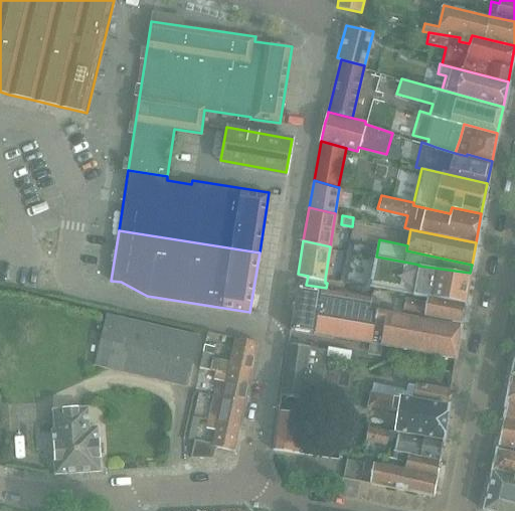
[(418,266),(414,294),(426,297),(427,296),(465,302),(470,274),(470,273),(418,266)]
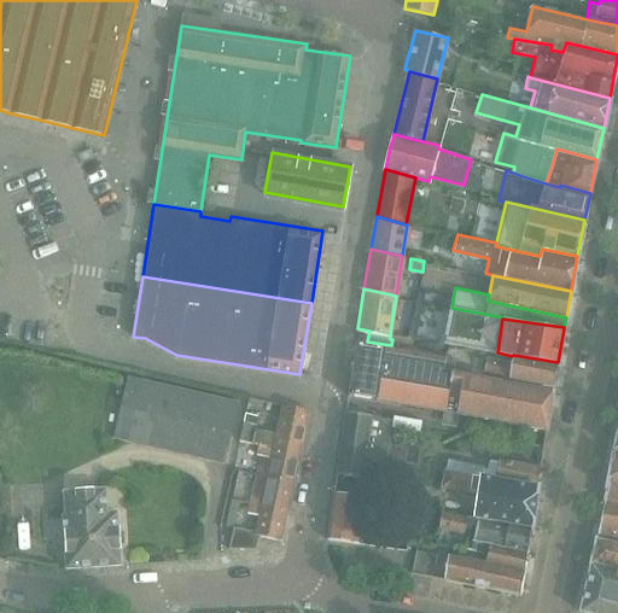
[(444,355),(437,354),(391,345),(367,342),(356,339),(348,393),(431,408),(443,410),(441,421),(456,424),(459,413),(546,427),(552,390),(474,375),(443,368),(444,355)]
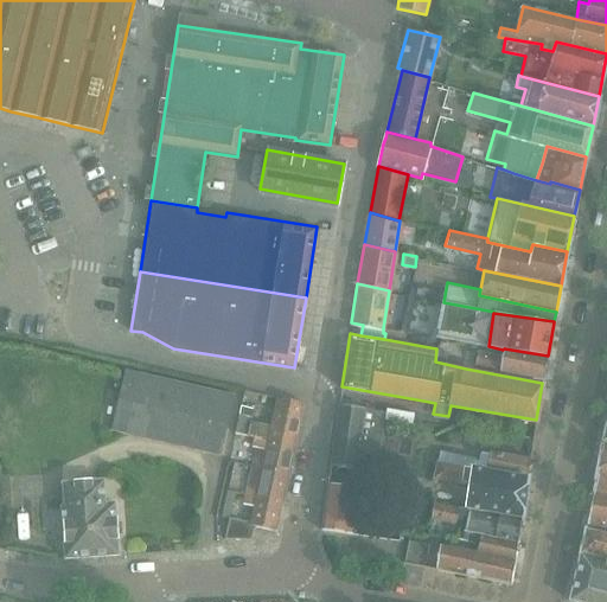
[(430,340),(385,333),(384,339),(429,347),(430,340)]
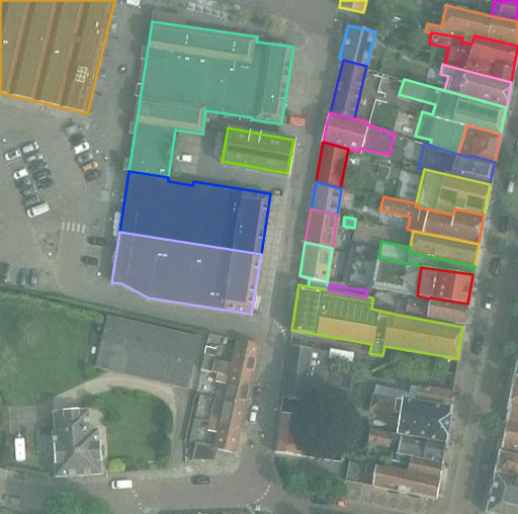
[(405,312),(463,323),(464,323),(467,304),(430,297),(429,298),(428,303),(407,298),(405,312)]
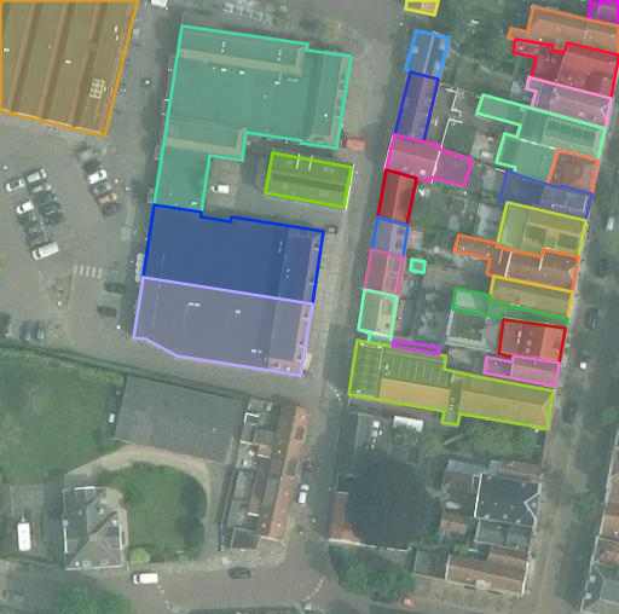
[(224,462),(237,400),(127,375),(123,394),(114,436),(128,439),(224,462)]
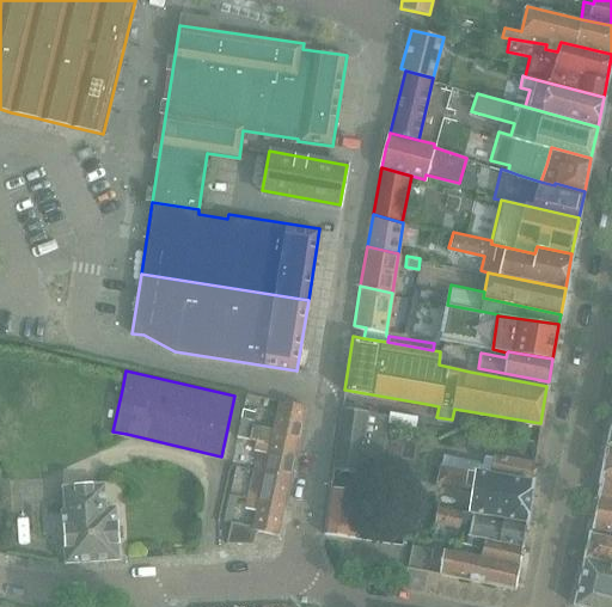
[(240,416),(237,435),(255,439),(257,439),(297,447),(305,405),(279,399),(279,400),(273,425),(254,422),(256,410),(243,408),(240,416)]
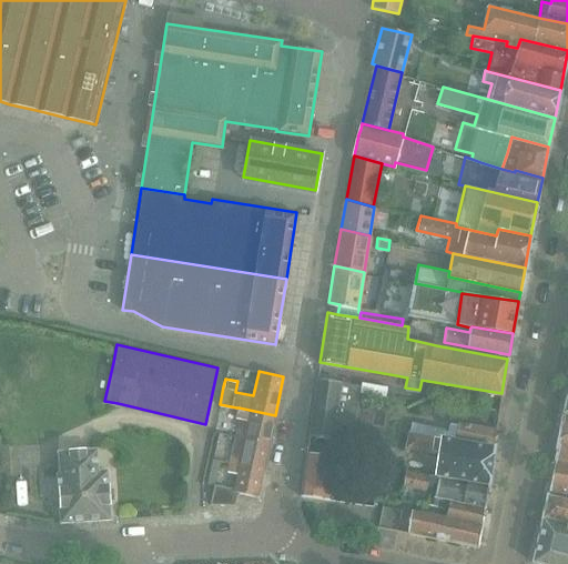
[(308,434),(332,439),(332,437),(338,439),(341,422),(354,424),(359,385),(342,382),(342,380),(317,376),(308,434)]
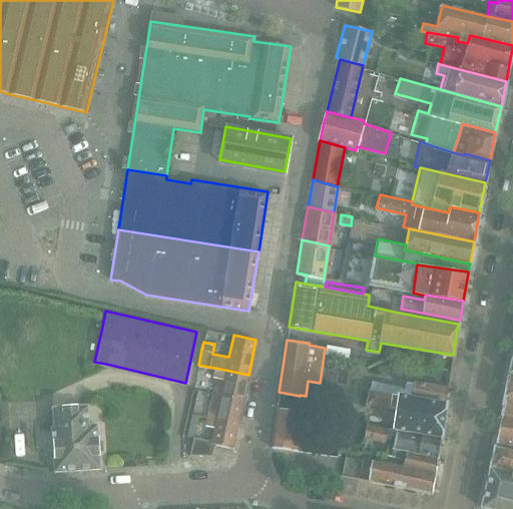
[(212,392),(242,399),(248,375),(215,368),(213,375),(215,376),(212,392)]
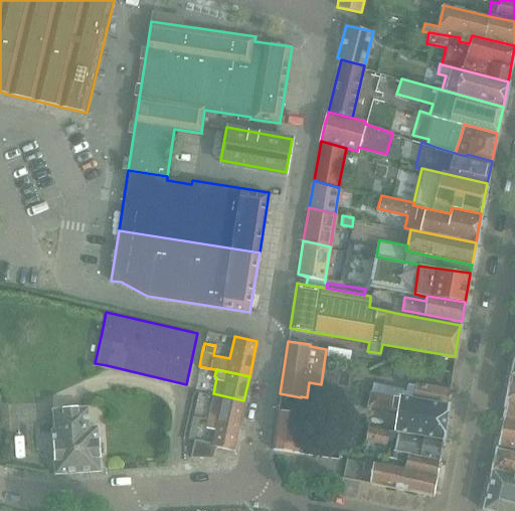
[(514,378),(511,378),(503,415),(514,417),(514,378)]
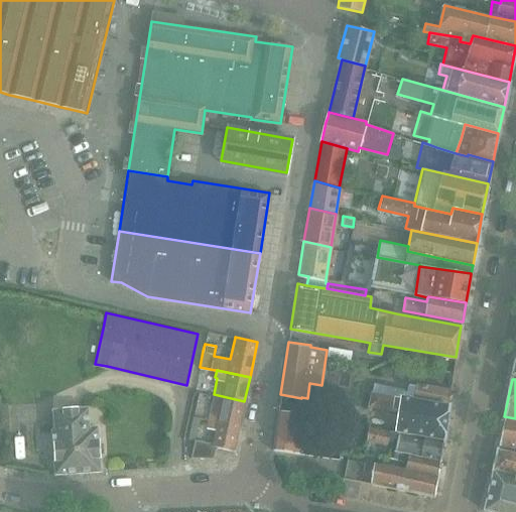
[(371,392),(370,400),(447,414),(452,388),(415,383),(415,384),(408,383),(407,390),(401,389),(401,388),(373,383),(372,392),(371,392)]
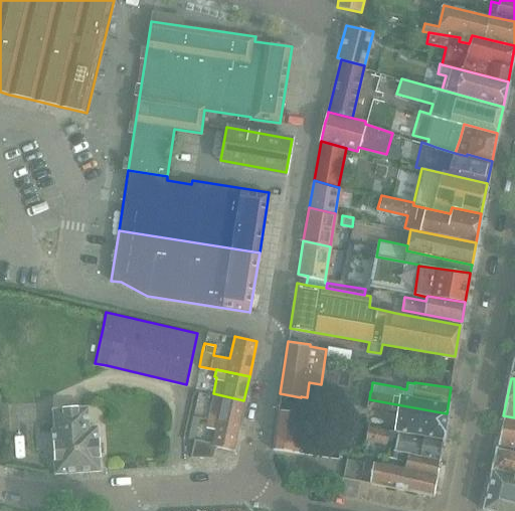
[(213,418),(238,424),(243,400),(213,393),(209,410),(214,411),(213,418)]
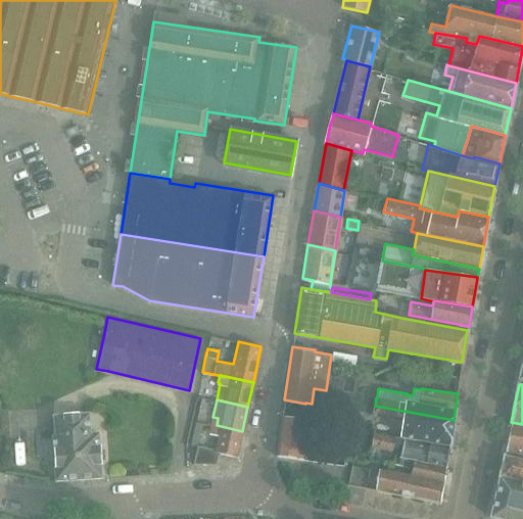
[(403,417),(399,436),(449,445),(454,420),(375,406),(374,411),(403,417)]
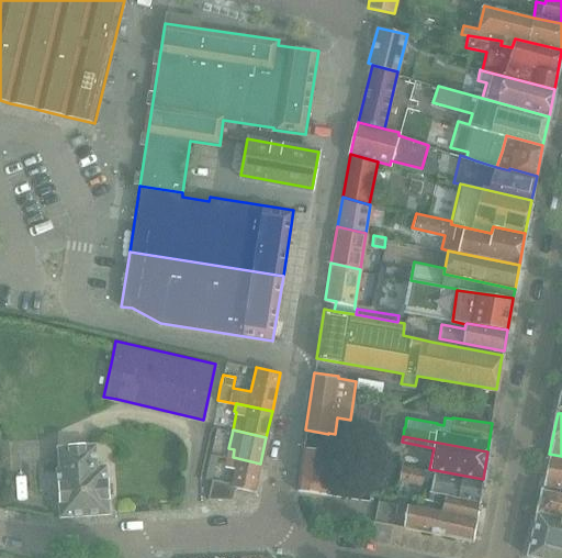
[(59,515),(110,513),(107,465),(96,465),(94,445),(57,447),(58,468),(56,468),(59,515)]
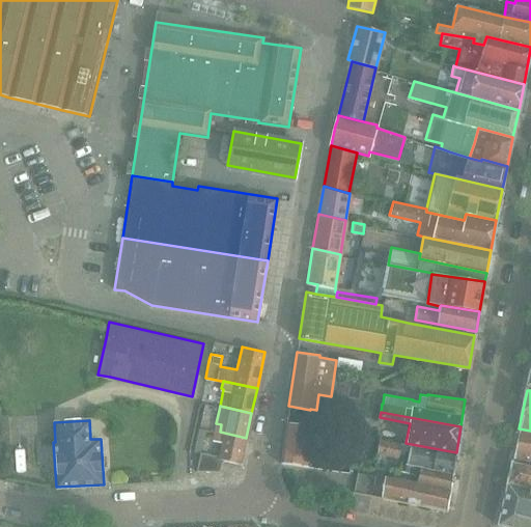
[(287,420),(281,461),(308,465),(315,424),(287,420)]
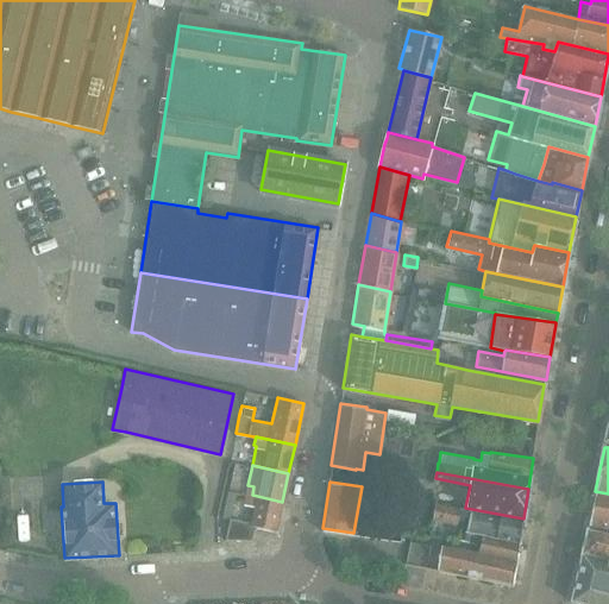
[(231,516),(236,490),(227,489),(221,515),(231,516)]
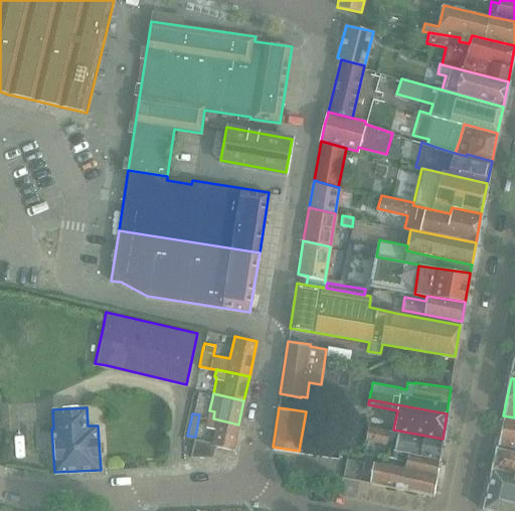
[(514,417),(503,415),(496,448),(514,452),(514,417)]
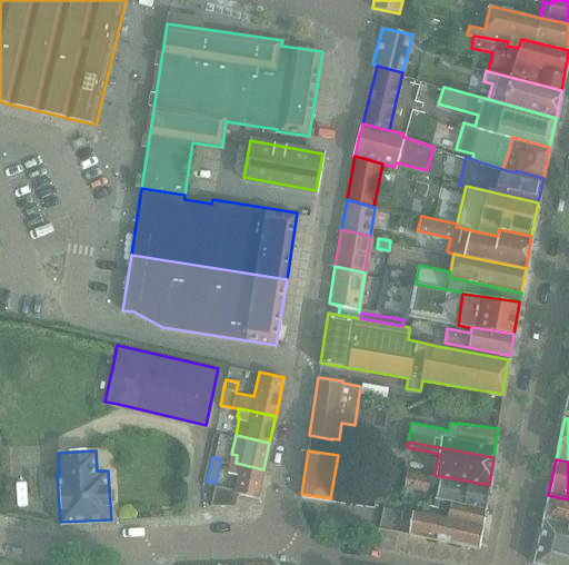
[(239,467),(233,488),(235,488),(235,491),(239,492),(258,496),(263,469),(236,463),(235,466),(239,467)]
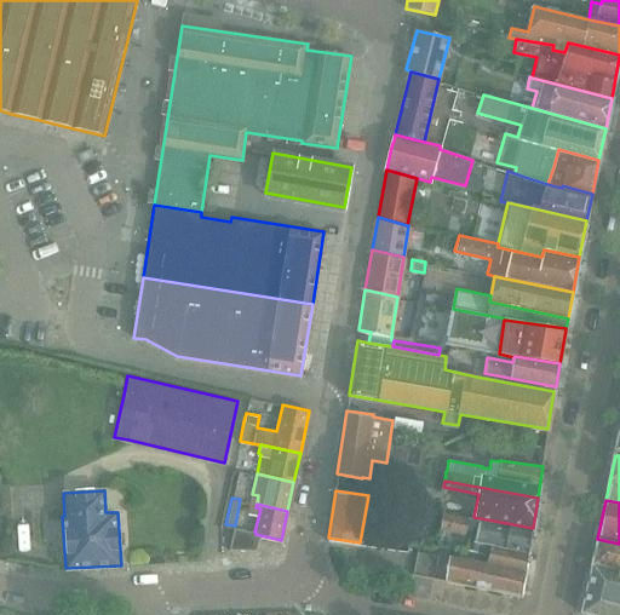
[(529,552),(533,528),(474,517),(443,512),(440,528),(465,533),(466,528),(471,529),(471,524),(476,524),(472,541),(529,552)]
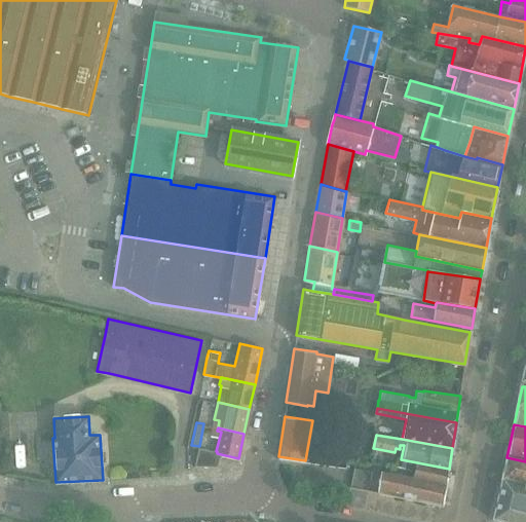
[(198,447),(195,464),(218,467),(221,454),(217,453),(217,451),(216,451),(198,447)]
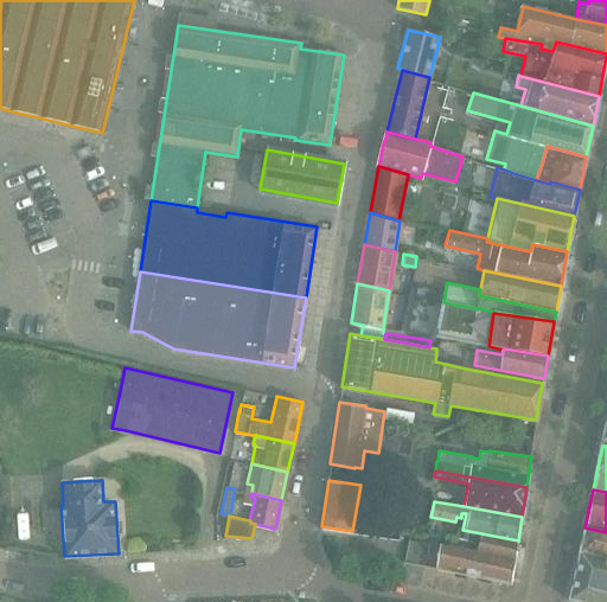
[(606,532),(585,527),(579,552),(606,558),(606,532)]
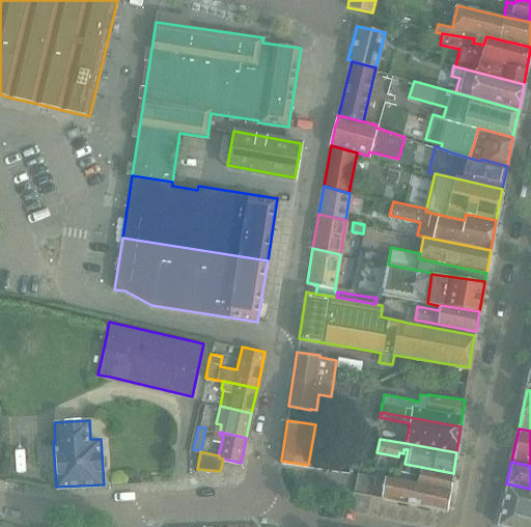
[(418,474),(417,482),(416,483),(451,490),(453,473),(404,464),(403,470),(418,474)]
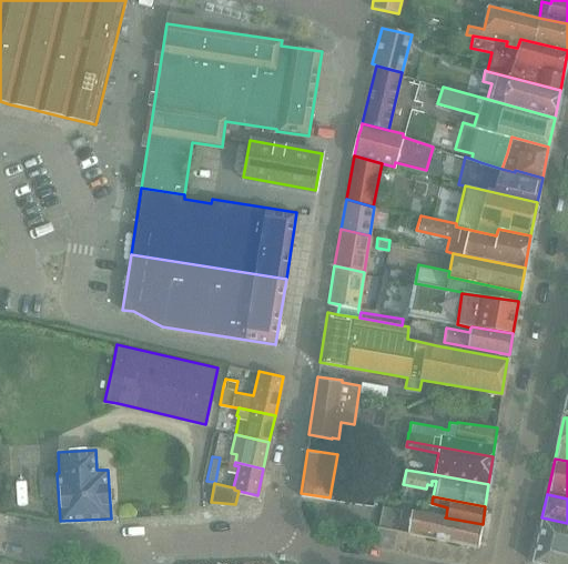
[(378,524),(389,526),(394,505),(383,503),(378,524)]
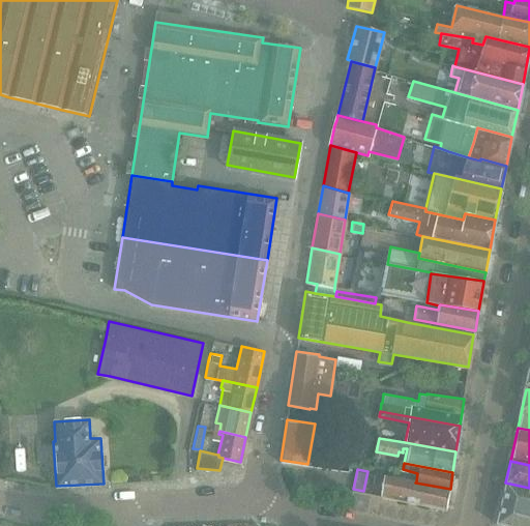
[(384,475),(381,495),(447,507),(450,489),(415,483),(384,475)]
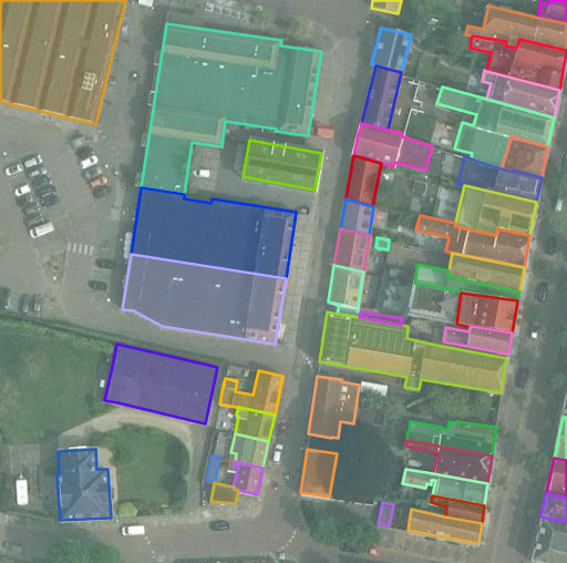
[(566,562),(566,522),(540,517),(532,560),(544,562),(566,562)]
